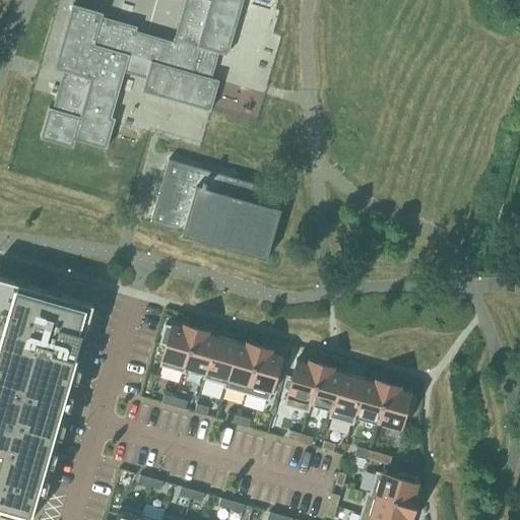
[(104,12),(73,3),(55,68),(64,70),(53,108),(50,107),(41,137),(73,146),(75,139),(107,147),(116,117),(112,116),(125,71),(146,77),(143,90),(211,110),(211,109),(219,79),(211,77),(219,52),(228,54),(243,0),(185,0),(174,41),(136,30),(137,26),(103,16),(104,12)]
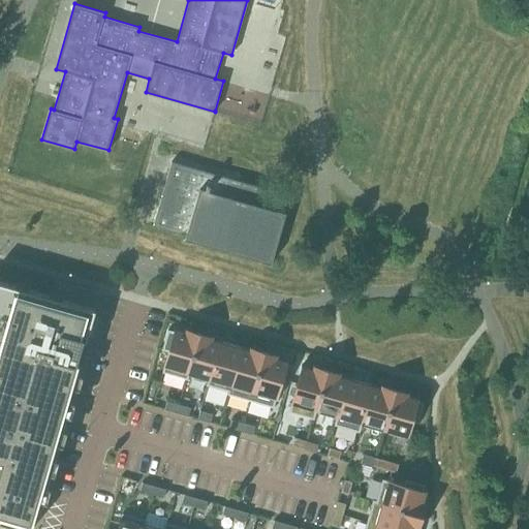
[(286,212),(277,209),(281,192),(173,161),(154,225),(186,235),(185,238),(272,262),(286,212)]
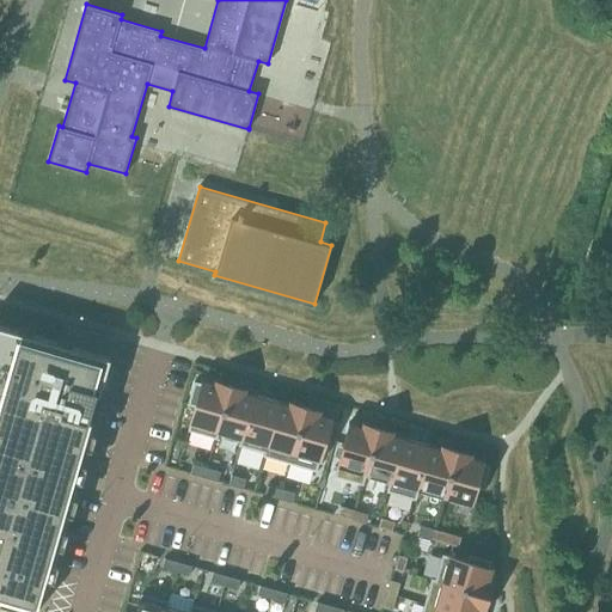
[(110,355),(115,338),(63,323),(59,341),(110,355)]
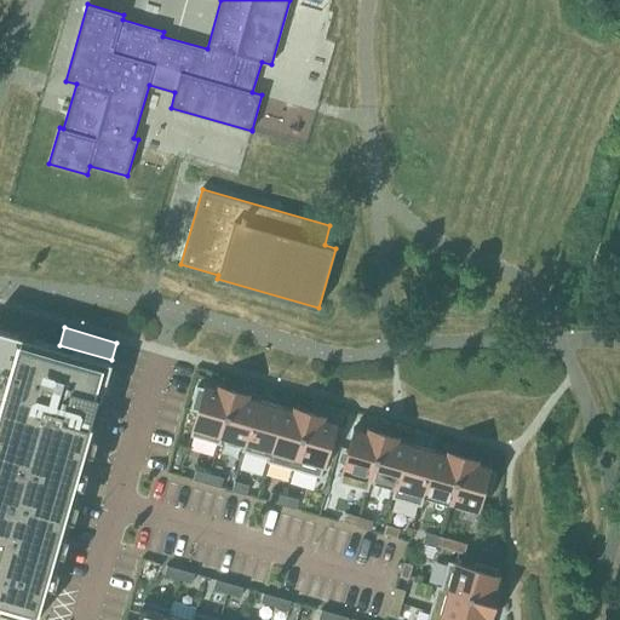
[(0,610),(11,614),(30,619),(36,619),(47,585),(52,569),(57,551),(62,535),(67,517),(72,503),(73,495),(81,469),(86,452),(89,441),(90,437),(93,424),(90,423),(97,397),(101,399),(103,389),(109,368),(112,361),(74,350),(57,345),(34,339),(18,334),(0,328),(0,610)]
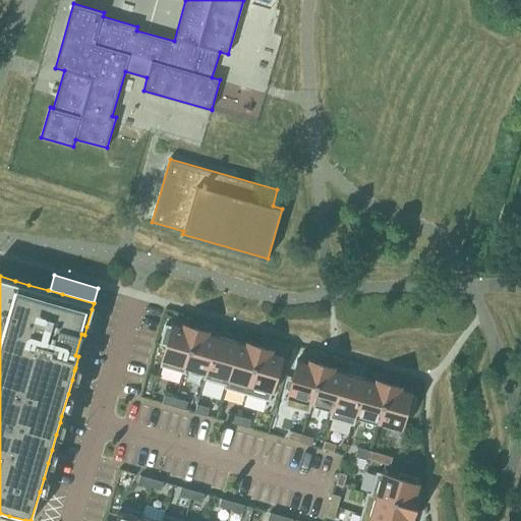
[(182,324),(181,325),(173,323),(172,327),(166,325),(160,344),(166,345),(161,366),(184,372),(196,328),(194,328),(185,325),(182,324)]
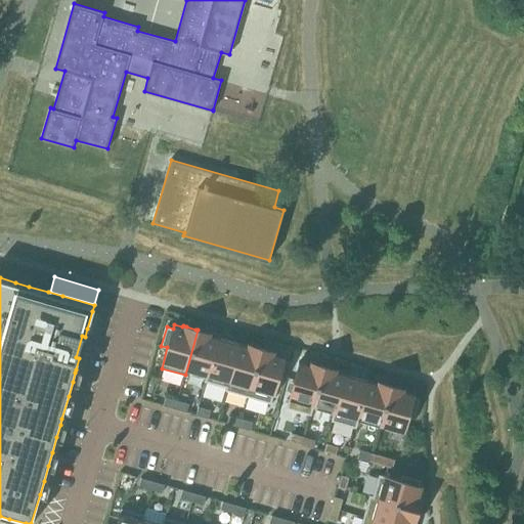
[(187,370),(207,376),(205,381),(206,381),(219,337),(212,335),(213,334),(209,333),(200,331),(198,330),(185,375),(186,375),(187,370)]
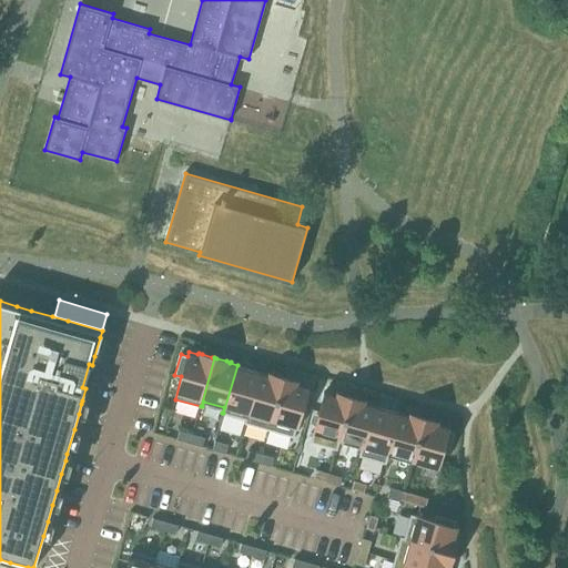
[(223,413),(245,419),(244,423),(245,423),(260,372),(237,365),(223,413)]
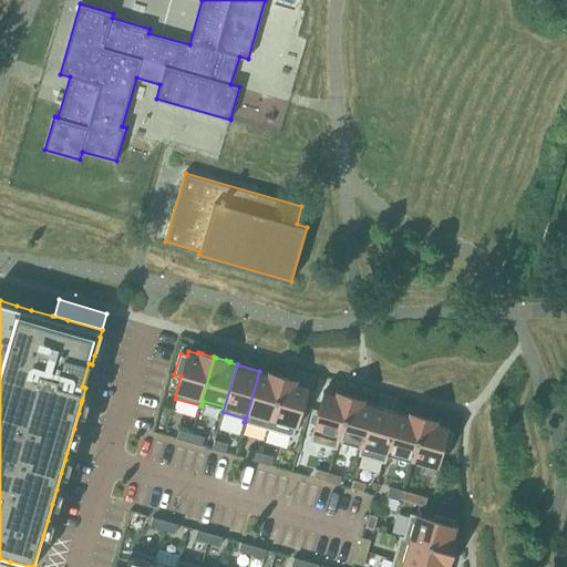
[(270,373),(267,372),(267,373),(259,371),(245,422),(268,429),(282,377),(281,377),(270,373)]
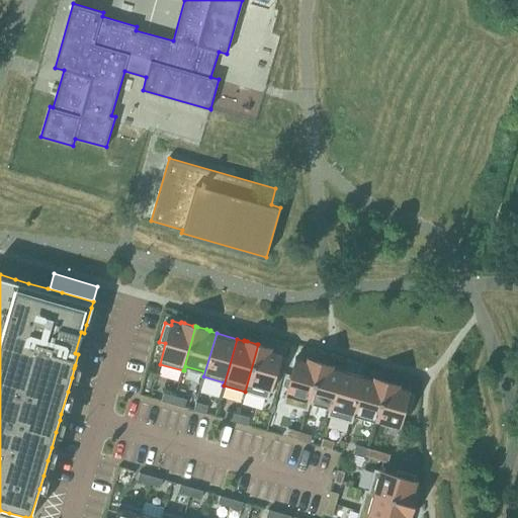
[(245,392),(268,399),(281,352),(273,349),(273,348),(270,347),(260,345),(258,344),(245,392)]
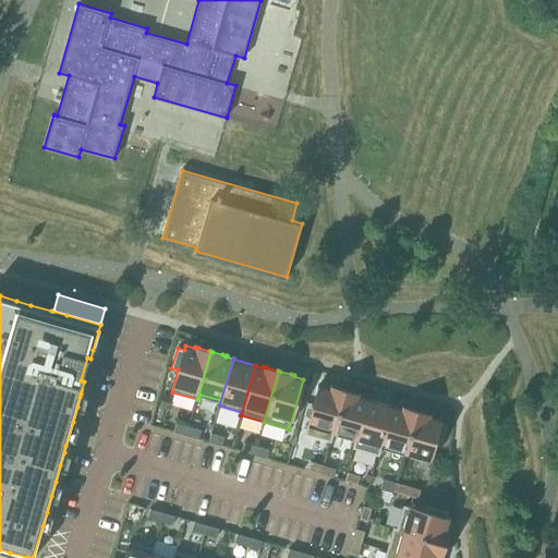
[(305,434),(330,441),(346,390),(343,389),(332,386),(329,386),(319,384),(305,434)]
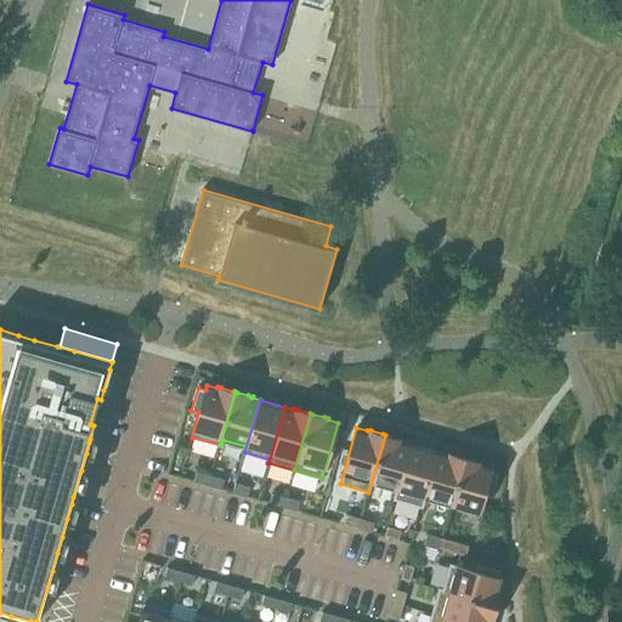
[(402,440),(399,439),(386,435),(385,435),(368,492),(369,492),(372,482),(396,490),(394,499),(395,499),(411,444),(402,441),(402,440)]
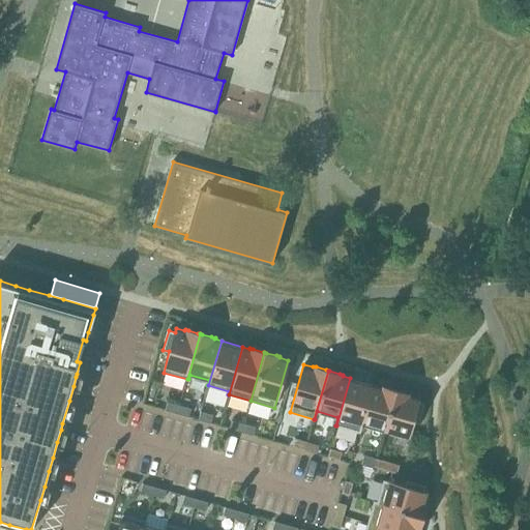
[(359,432),(373,384),(350,378),(336,425),(359,432)]
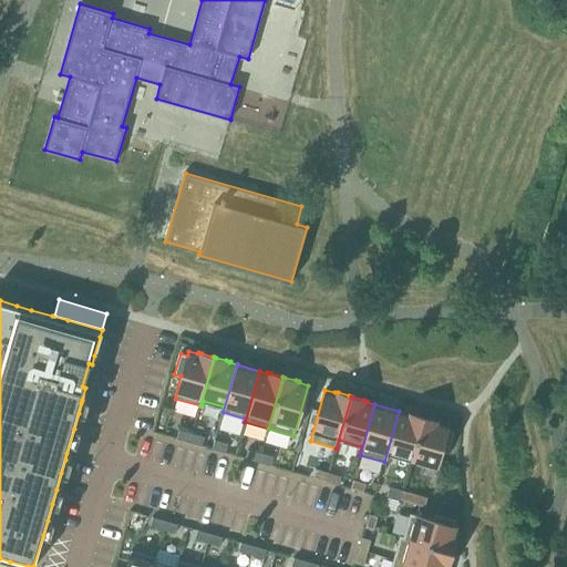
[(422,416),(411,413),(408,412),(408,413),(399,411),(384,462),(385,463),(388,454),(411,461),(423,416),(422,416)]
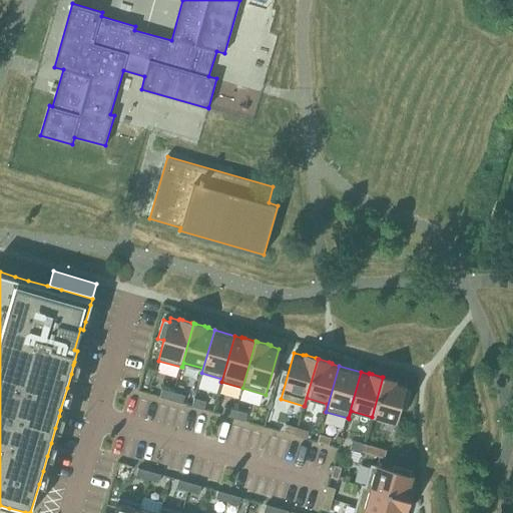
[(405,389),(406,385),(397,382),(398,382),(394,381),(385,378),(383,377),(372,417),(395,423),(399,408),(405,409),(411,391),(405,389)]
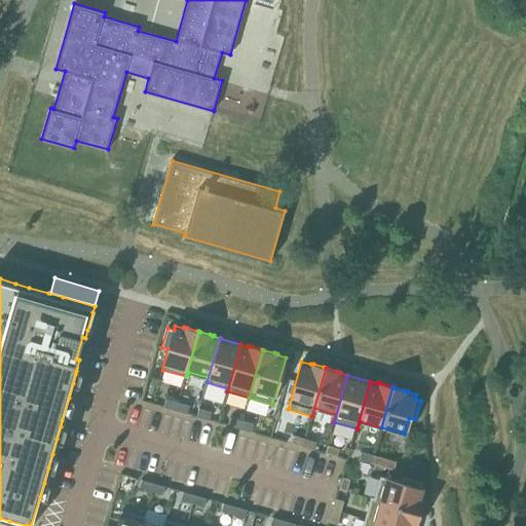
[(166,399),(164,407),(176,410),(178,402),(166,399)]
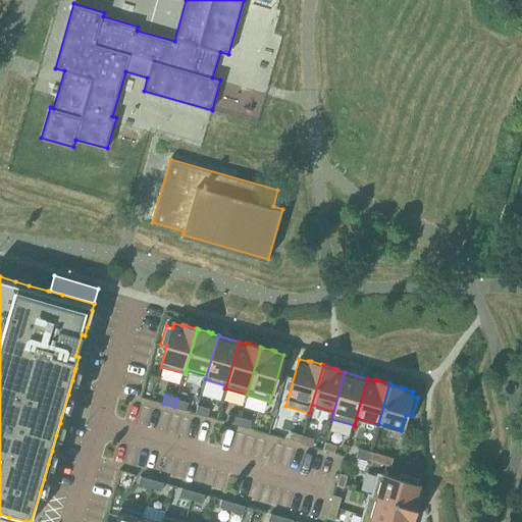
[(189,402),(176,399),(174,407),(186,410),(189,402)]
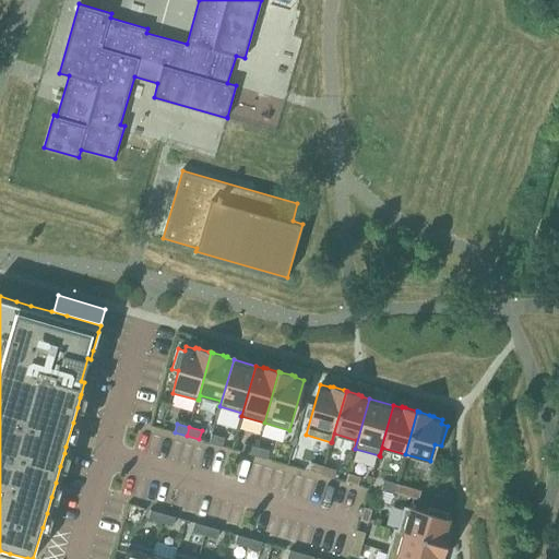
[(225,437),(212,433),(210,442),(222,445),(225,437)]
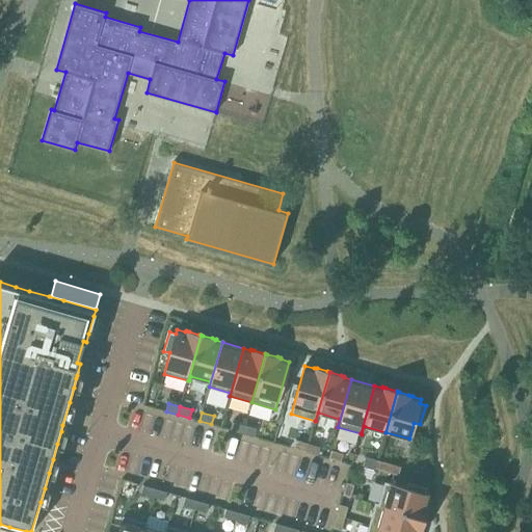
[(245,425),(233,422),(231,430),(242,433),(245,425)]
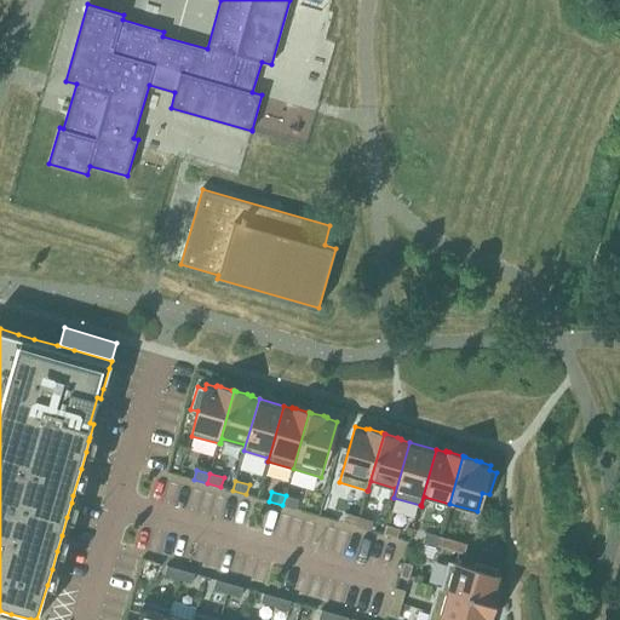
[(286,495),(282,505),(297,509),(299,499),(286,495)]
